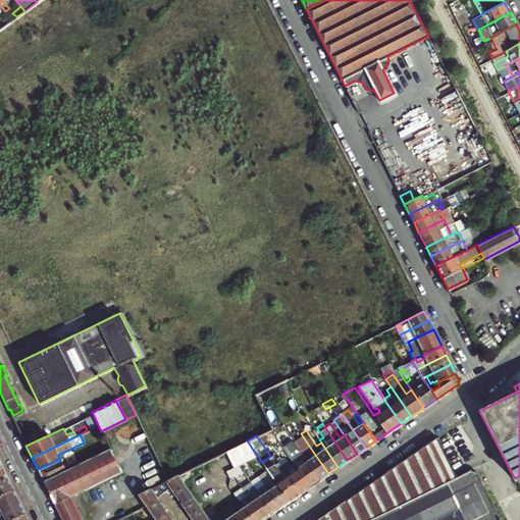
[(498,519),(475,473),(468,470),(455,476),(435,436),(314,519),(498,519)]
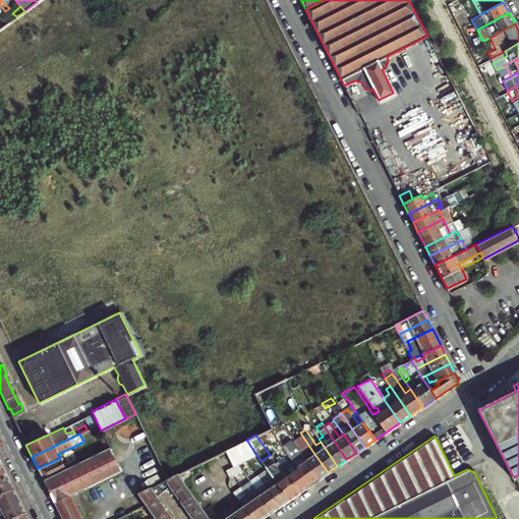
[(244,457),(254,452),(246,440),(229,449),(233,455),(240,451),(244,457)]
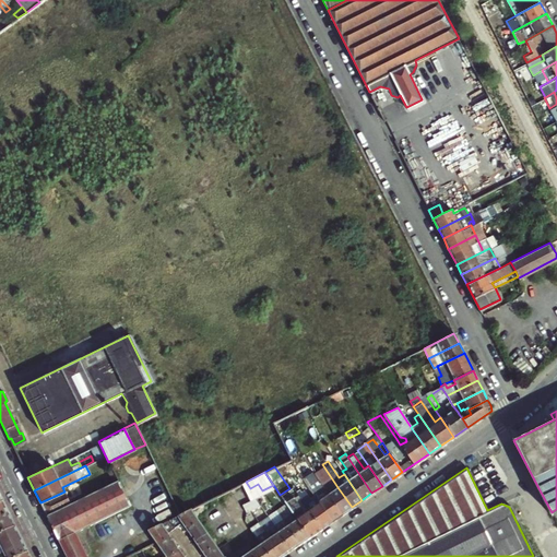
[(62,487),(64,492),(92,477),(90,474),(62,487)]
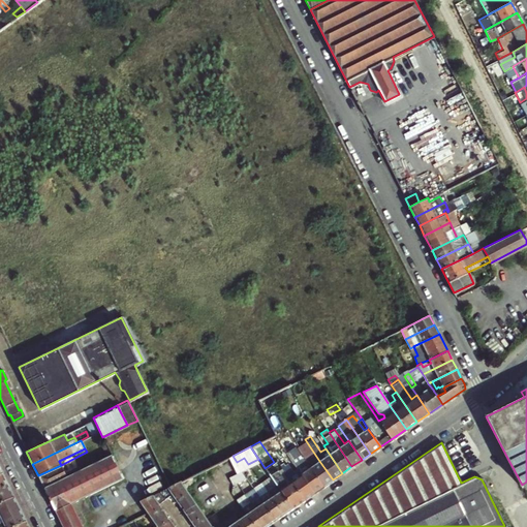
[(322,487),(300,452),(293,456),(304,471),(300,473),(313,493),(322,487)]
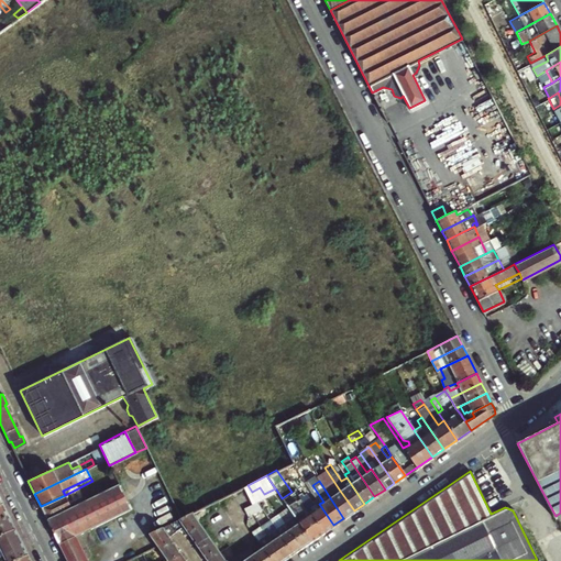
[(70,507),(46,519),(66,560),(88,560),(75,535),(131,508),(119,484),(70,507)]
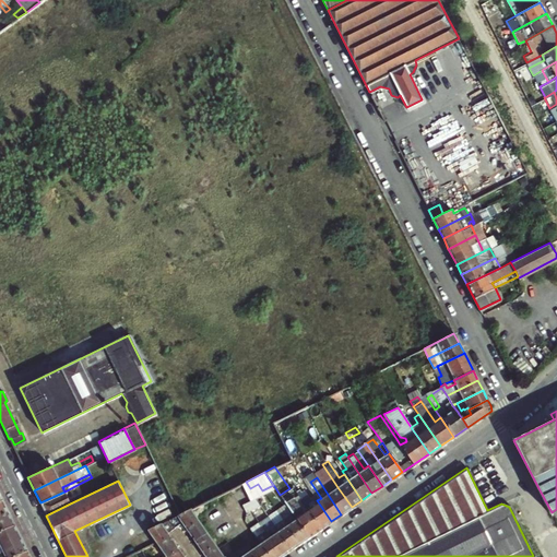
[(258,484),(250,488),(253,493),(255,495),(262,490),(258,484)]
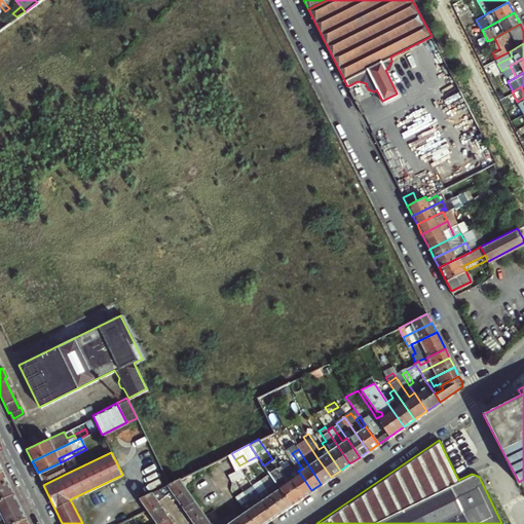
[(302,497),(311,490),(298,471),(294,474),(291,470),(284,459),(282,461),(277,455),(274,457),(302,497)]
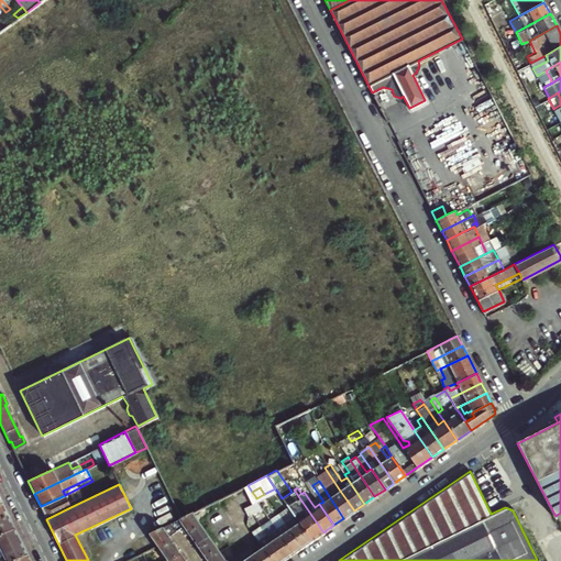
[(298,523),(310,540),(323,532),(294,490),(292,492),(282,498),(285,503),(287,506),(294,515),(298,523)]
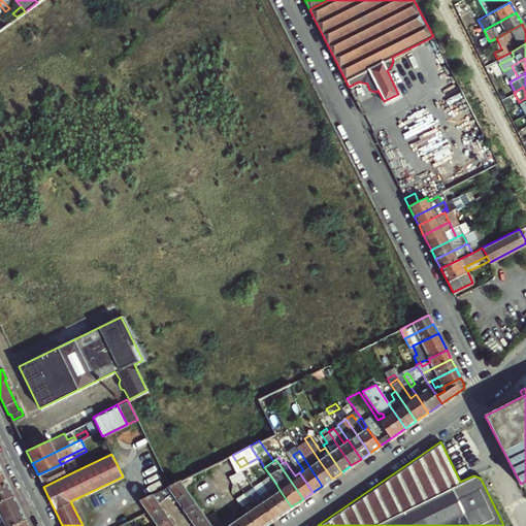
[(61,464),(38,474),(43,487),(66,475),(61,464)]
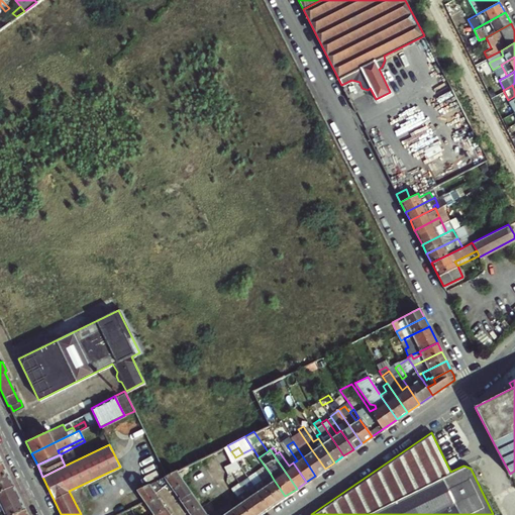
[(261,479),(270,473),(264,465),(254,470),(261,479)]
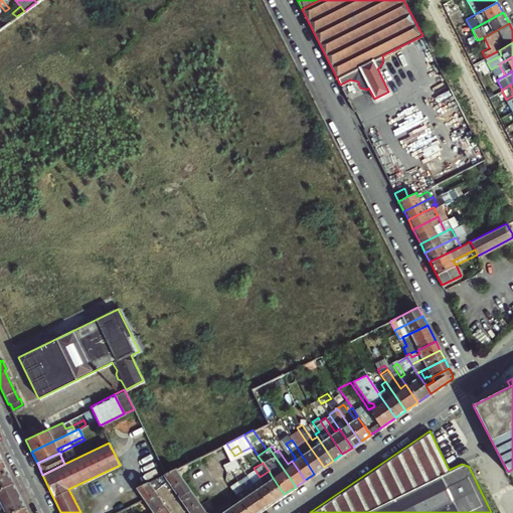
[(172,486),(182,480),(175,468),(165,473),(163,474),(160,476),(164,482),(166,481),(168,484),(170,483),(172,486)]
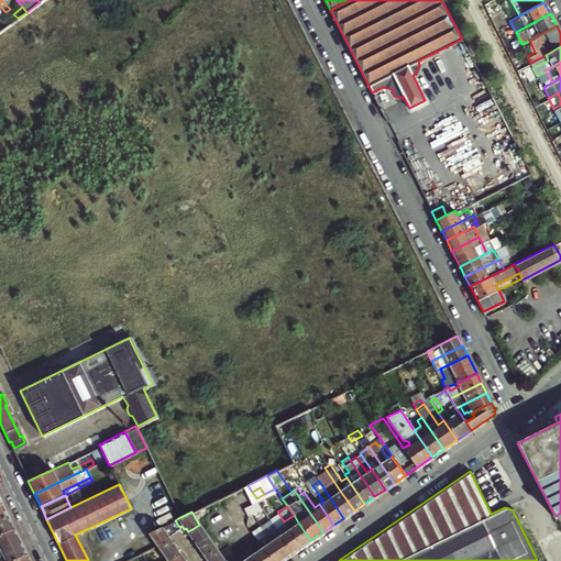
[(0,536),(14,529),(8,516),(0,519),(0,536)]
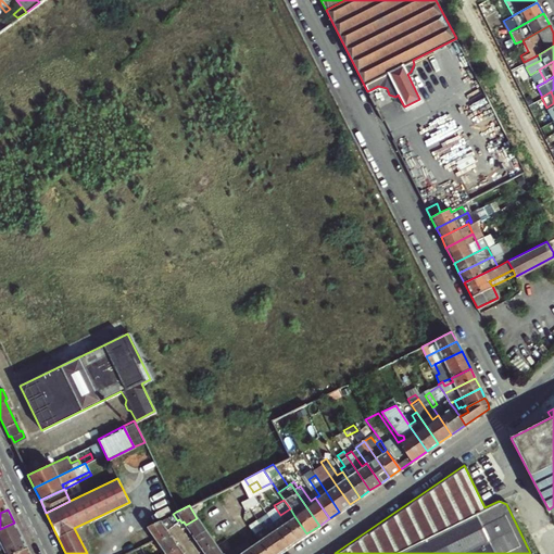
[(147,526),(154,538),(156,540),(170,532),(166,528),(174,523),(168,515),(147,526)]
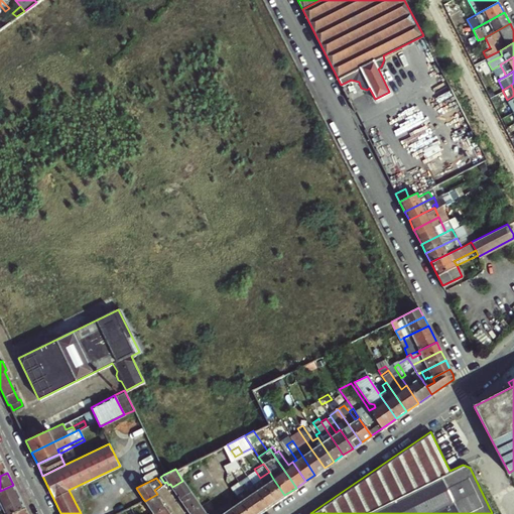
[(256,490),(268,507),(276,501),(265,484),(260,478),(253,483),(252,484),(256,490)]
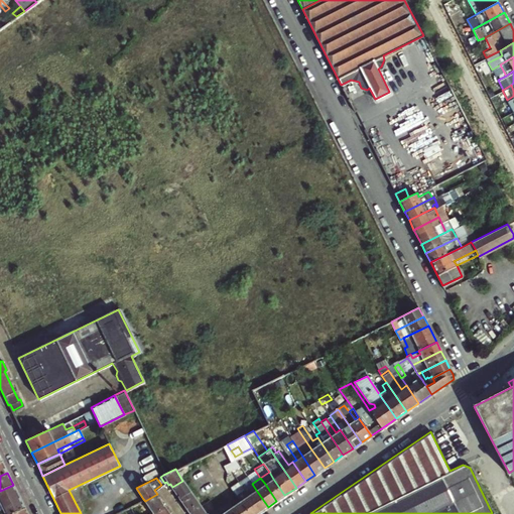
[(273,479),(265,484),(276,501),(284,495),(273,479)]
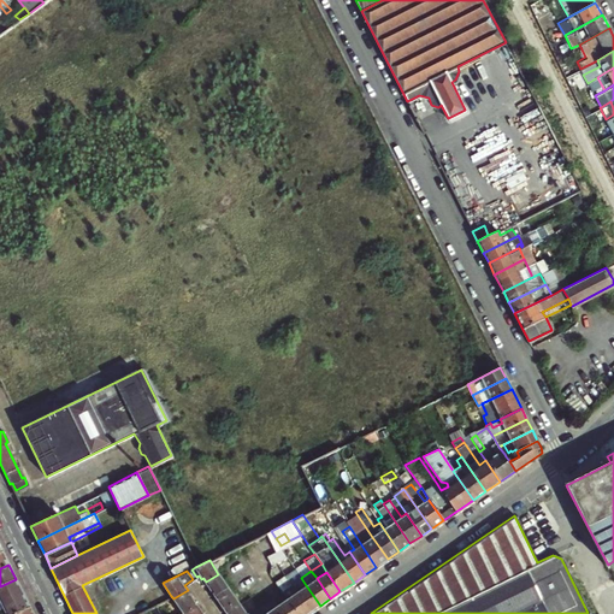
[(206,582),(216,596),(228,588),(219,576),(218,574),(206,582)]
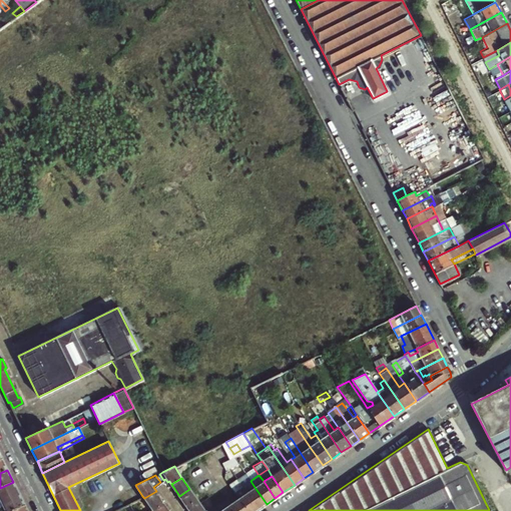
[(0,498),(17,490),(13,482),(0,488),(0,498)]
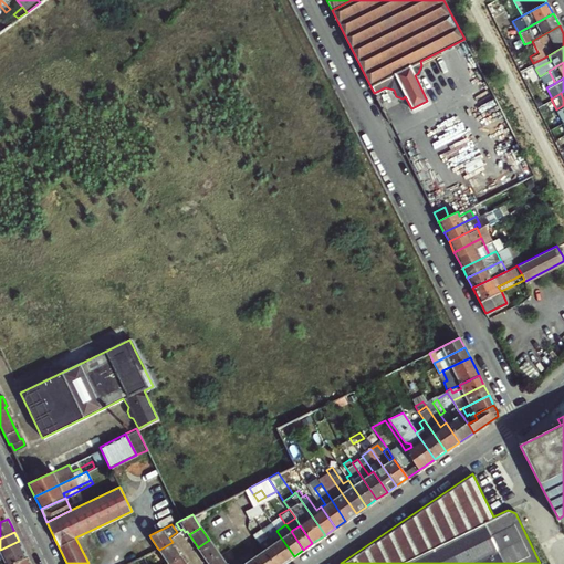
[(285,562),(294,556),(281,538),(277,541),(273,536),(271,538),(270,535),(268,536),(272,544),(285,562)]
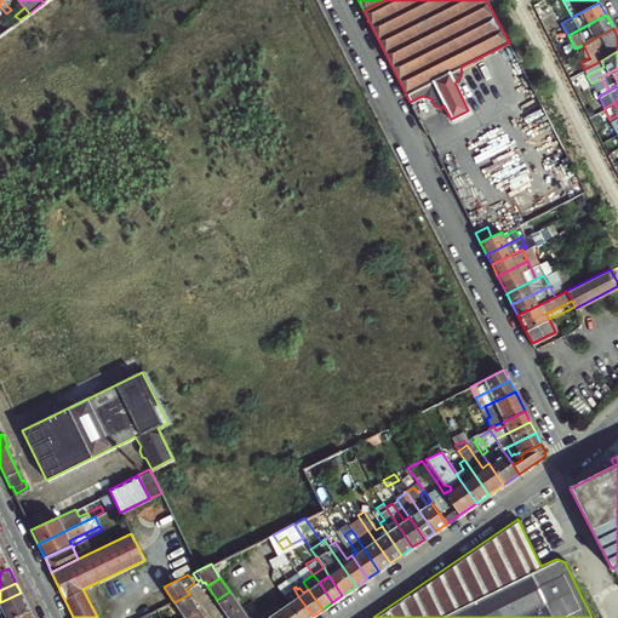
[(298,596),(293,588),(287,591),(293,600),(298,596)]
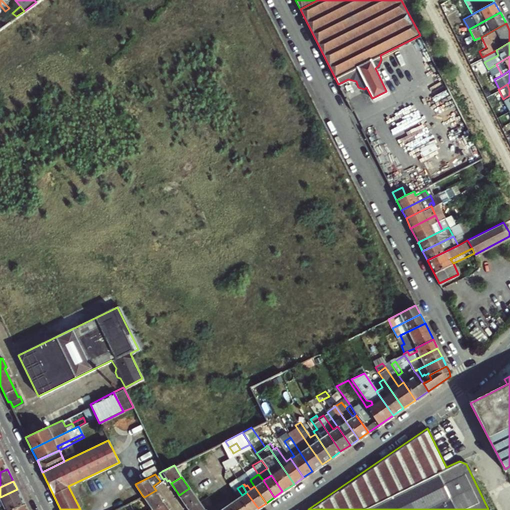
[(179,495),(187,506),(197,499),(190,489),(189,488),(179,495)]
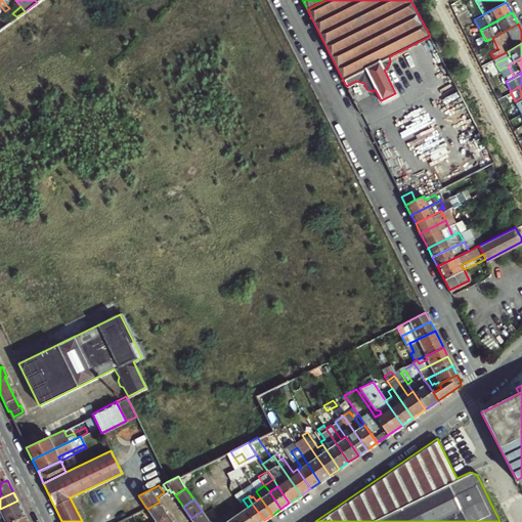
[(17,501),(0,509),(0,520),(4,519),(5,521),(11,521),(25,516),(24,513),(17,501)]
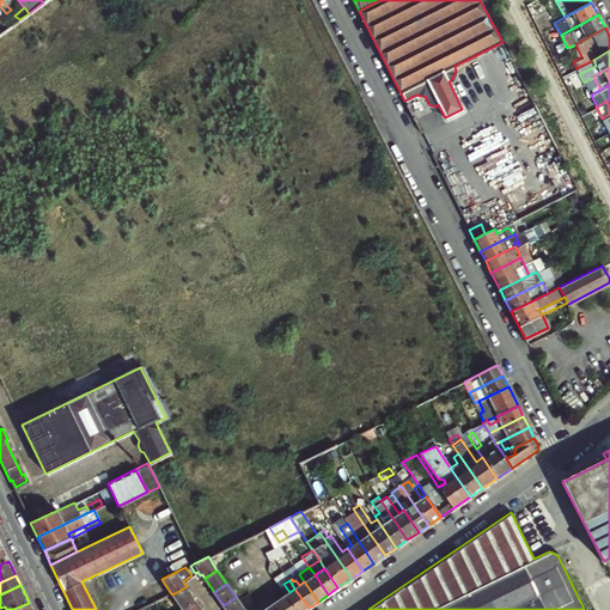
[(196,601),(187,586),(172,595),(181,608),(183,609),(196,601)]
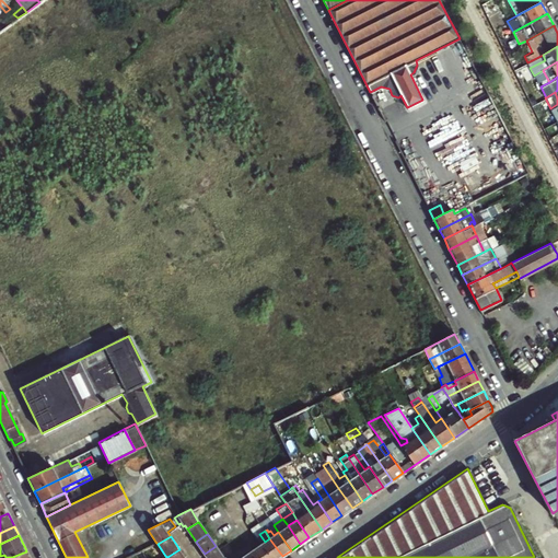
[(279,557),(282,556),(269,538),(265,542),(260,544),(269,557),(279,557)]
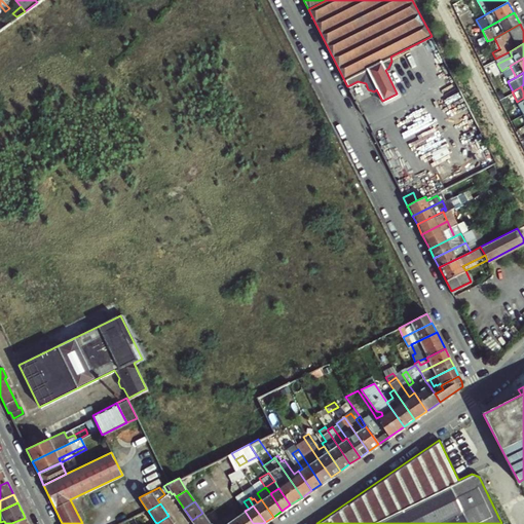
[(253,523),(245,511),(236,517),(231,510),(228,513),(235,523),(253,523)]
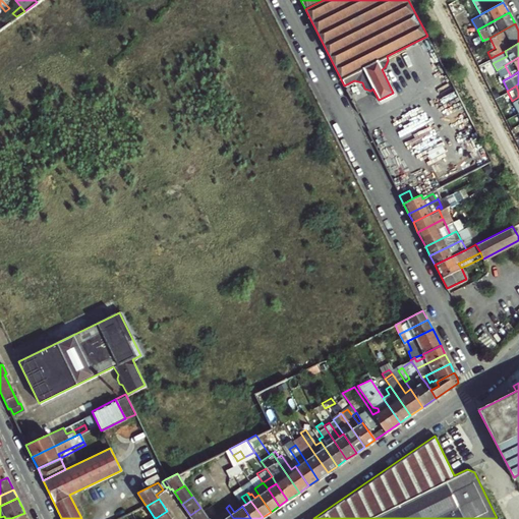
[(207,518),(208,518),(203,511),(200,509),(200,508),(190,515),(192,518),(207,518)]
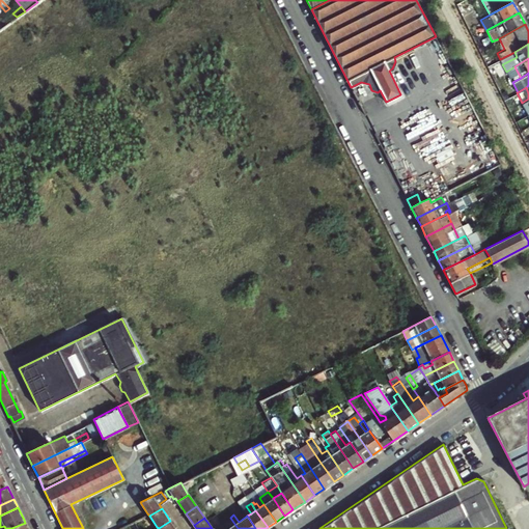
[(238,528),(230,518),(228,519),(225,521),(230,528),(228,528),(238,528)]
